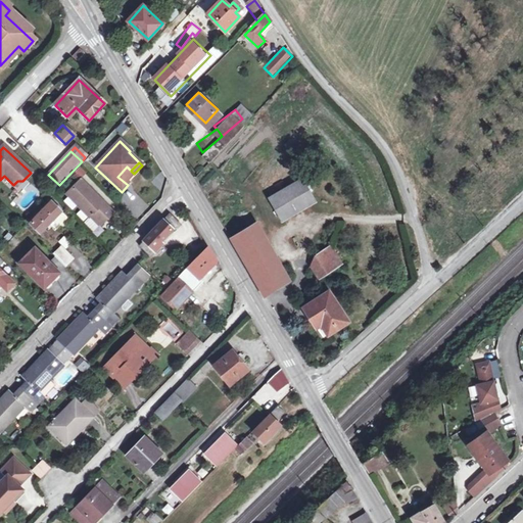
[(79,178),(86,175),(83,168),(76,170),(79,178)]
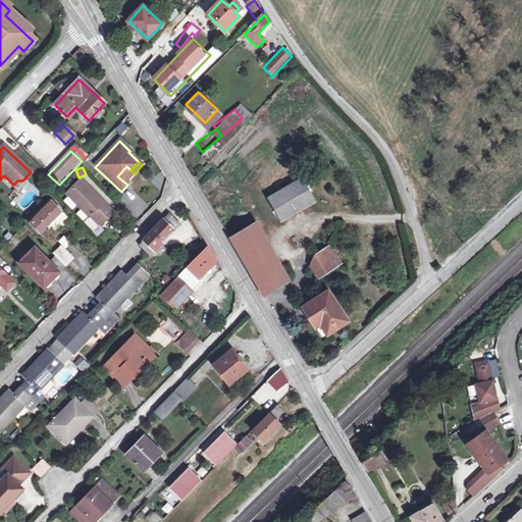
[(93,212),(104,222),(113,214),(81,180),(66,194),(89,216),(93,212)]
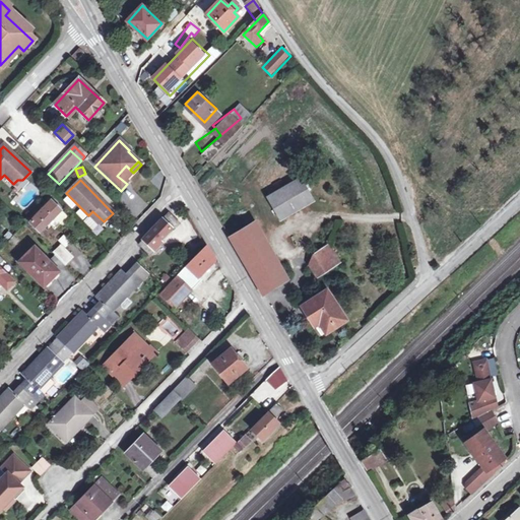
[(312,203),(299,180),(265,200),(280,223),(312,203)]
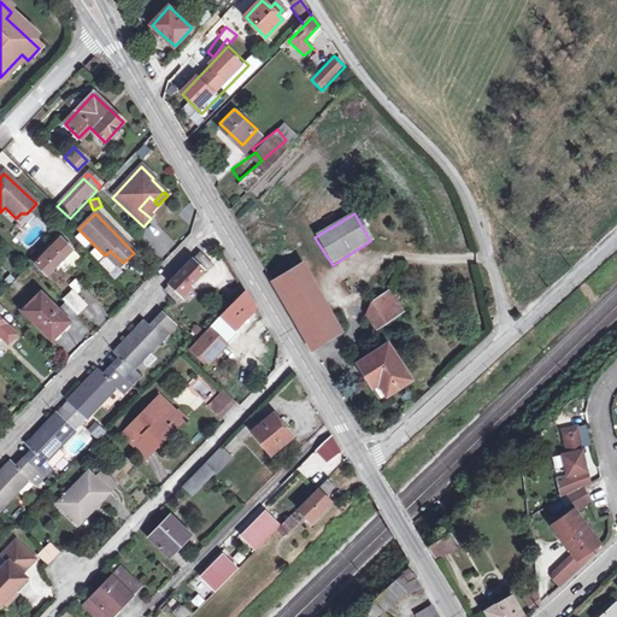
[(63,259),(71,251),(62,241),(60,244),(54,239),(35,259),(40,264),(37,265),(47,275),(63,259)]
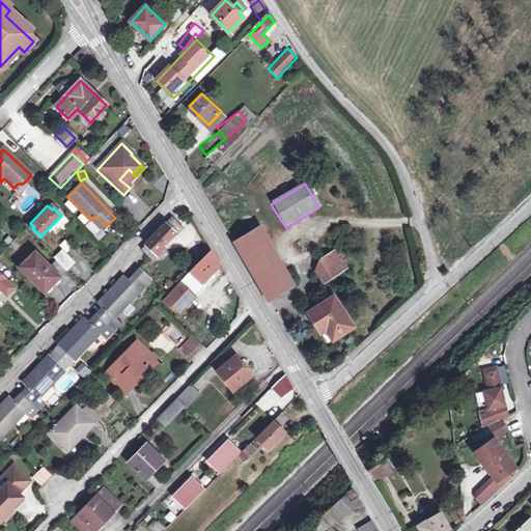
[(61,216),(54,223),(60,229),(67,222),(61,216)]
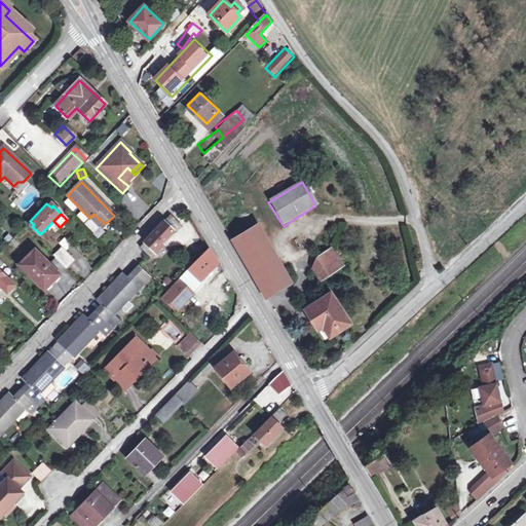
[(101,229),(105,224),(94,214),(89,218),(101,229)]
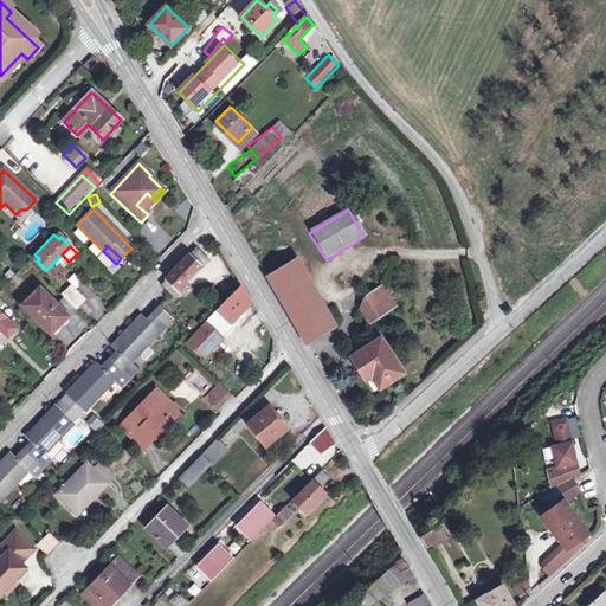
[(202,270),(210,262),(197,249),(161,284),(175,298),(189,283),(187,282),(199,269),(202,270)]
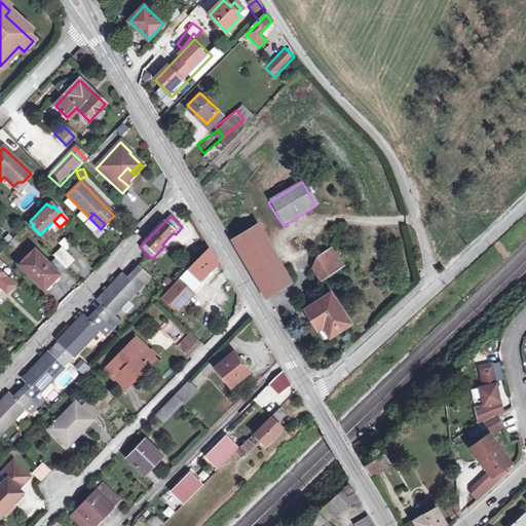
[(234,242),(240,254),(262,240),(256,230),(234,242)]
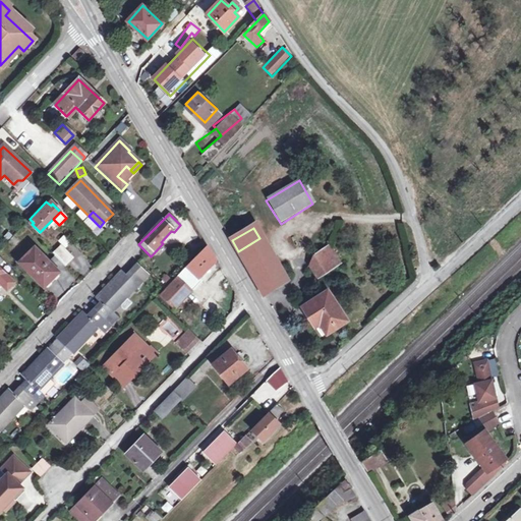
[(259,238),(238,251),(266,296),(288,282),(282,270),(277,273),(259,238)]
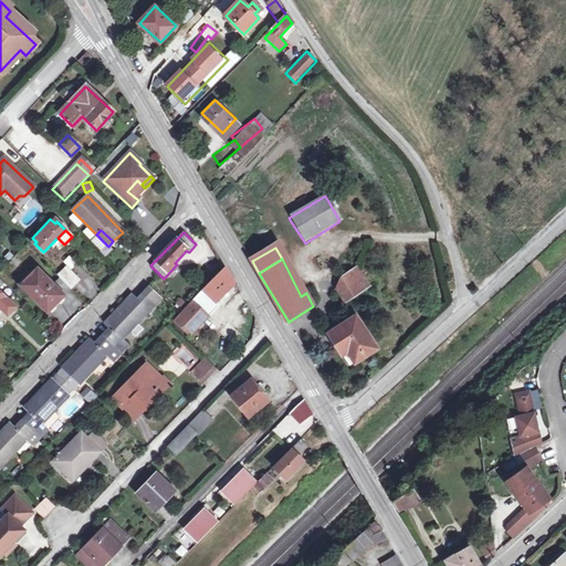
[(55,274),(60,278),(71,290),(79,281),(64,266),(55,274)]
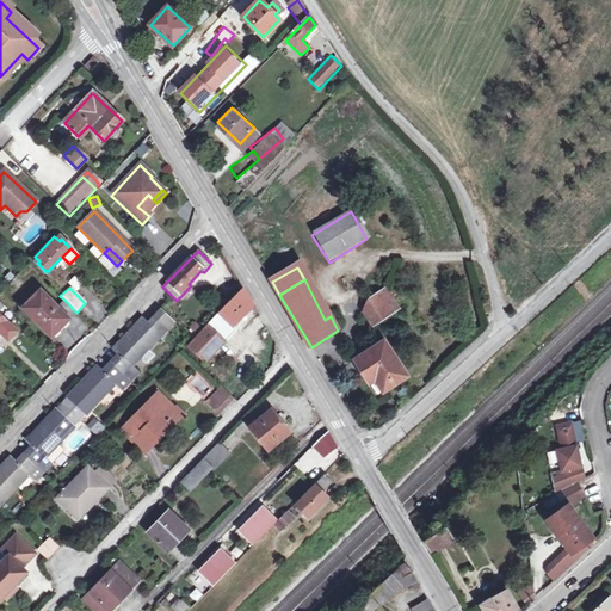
[(386,288),(372,297),(365,313),(375,328),(400,312),(386,288)]
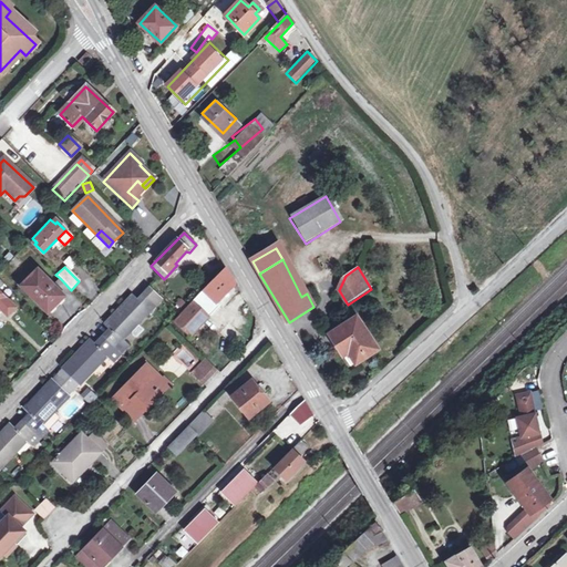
[(71,290),(60,278),(53,285),(38,269),(22,287),(48,312),(71,290)]
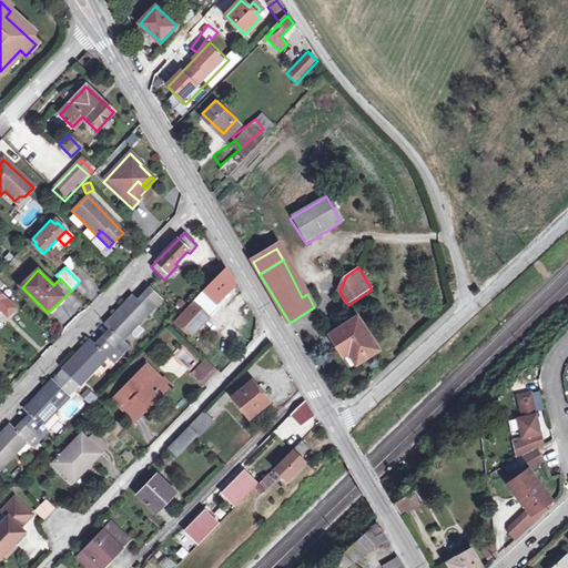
[(235,287),(225,270),(181,315),(174,322),(189,337),(220,307),(217,304),(235,287)]
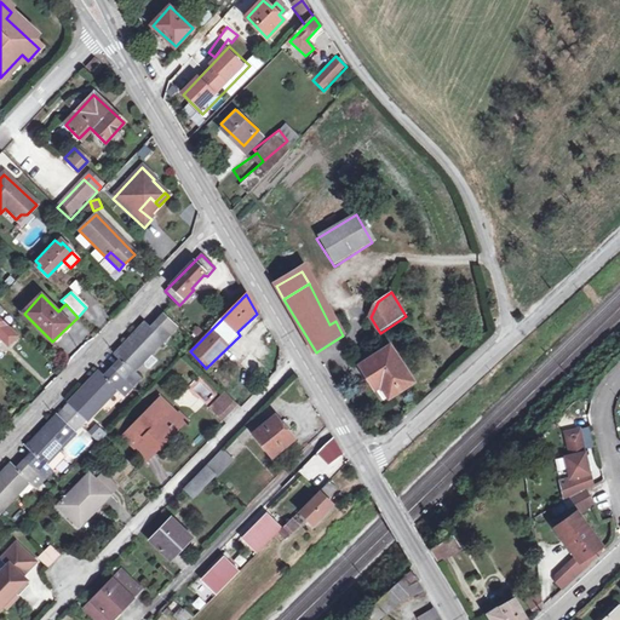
[(158,322),(170,334),(176,329),(165,319),(166,317),(164,315),(158,322)]
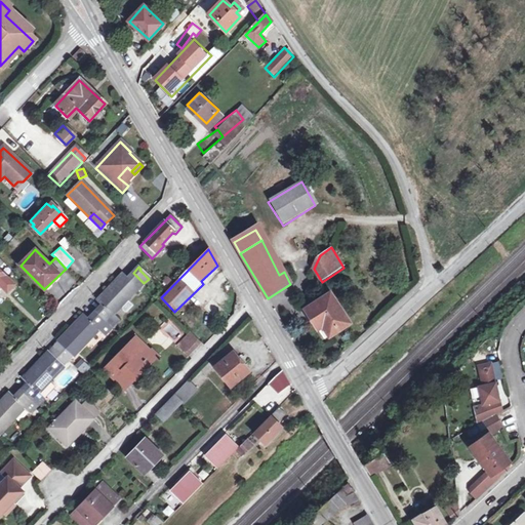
[(1,272),(0,271),(0,289),(2,287),(7,292),(13,285),(1,272)]
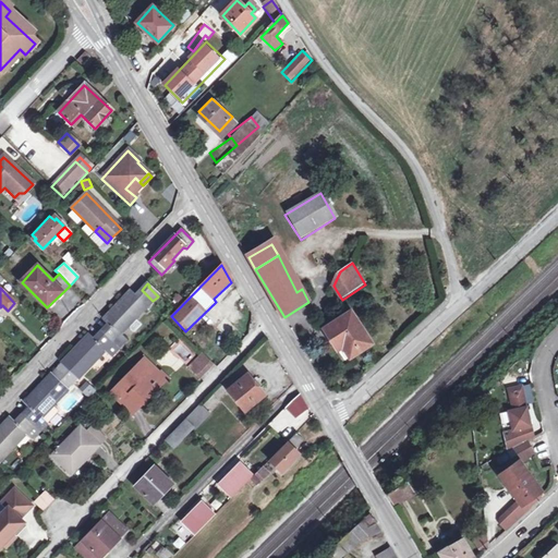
[(146,307),(153,301),(142,290),(135,296),(146,307)]
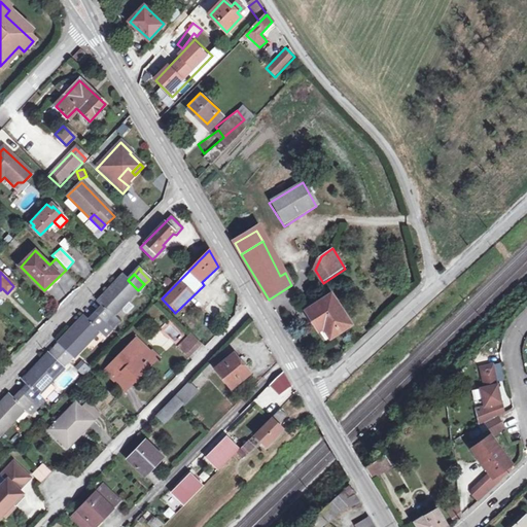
[(95,313),(112,329),(119,322),(114,317),(138,290),(128,280),(123,275),(99,302),(103,306),(95,313)]
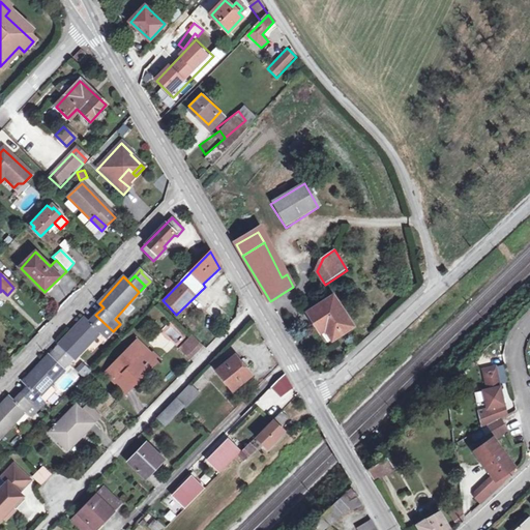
[(355,325),(334,296),(311,313),(329,342),(355,325)]
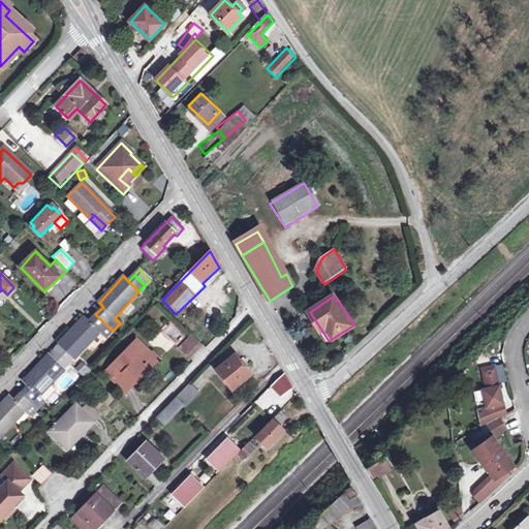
[(62,345),(67,350),(74,358),(75,359),(99,334),(104,339),(113,331),(95,314),(89,321),(85,318),(60,343),(62,345)]
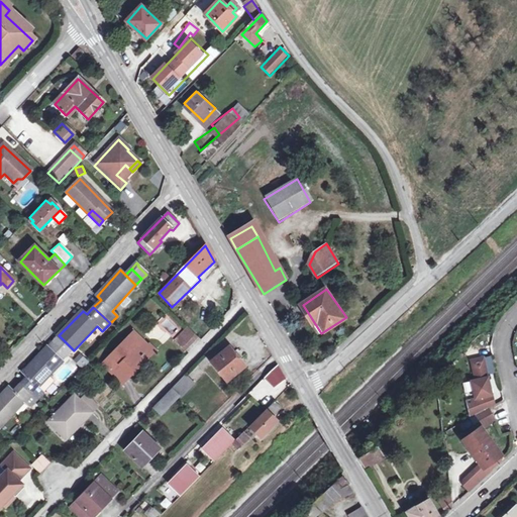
[(173,337),(181,330),(168,314),(159,320),(173,337)]
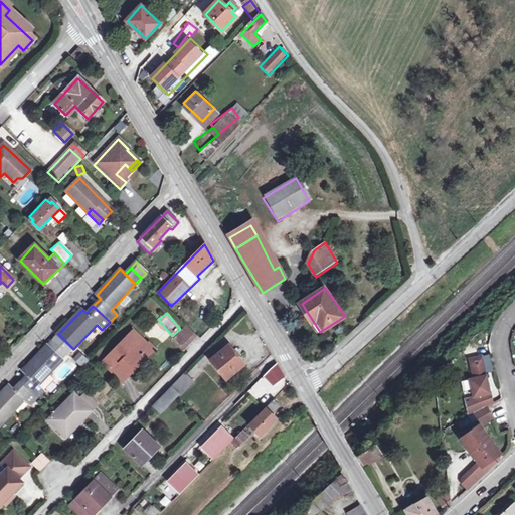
[(184,327),(174,337),(183,346),(193,336),(184,327)]
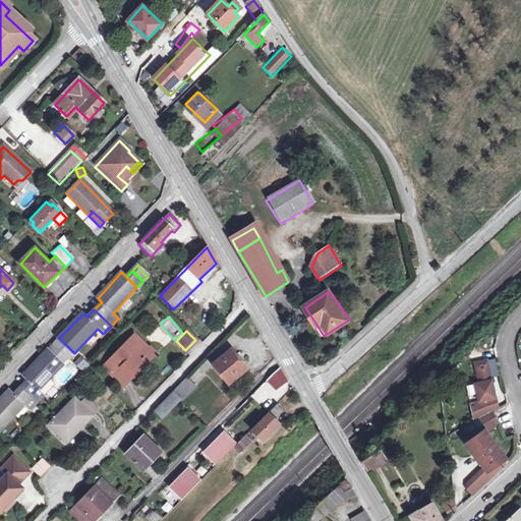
[(122,368),(132,379),(153,357),(134,339),(105,368),(110,373),(116,368),(119,370),(122,368)]
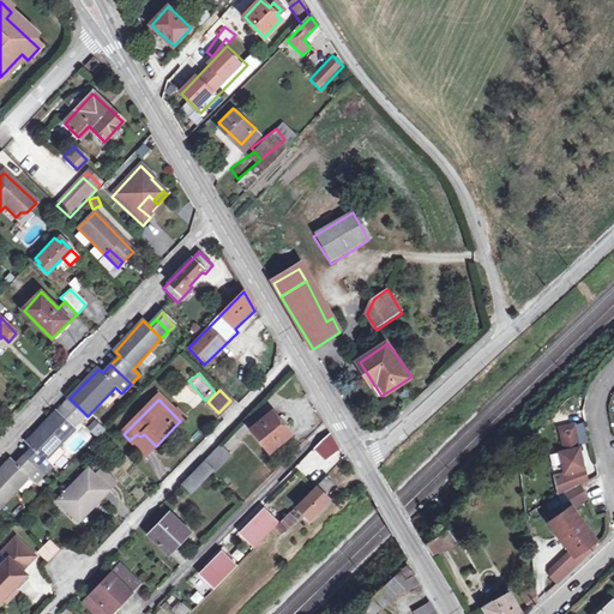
[(65,408),(79,422),(86,415),(78,407),(72,401),(65,408)]
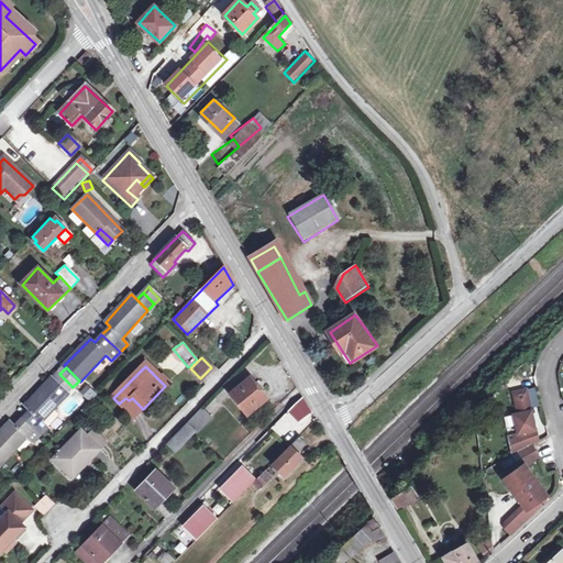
[(59,374),(53,381),(67,393),(73,387),(59,374)]
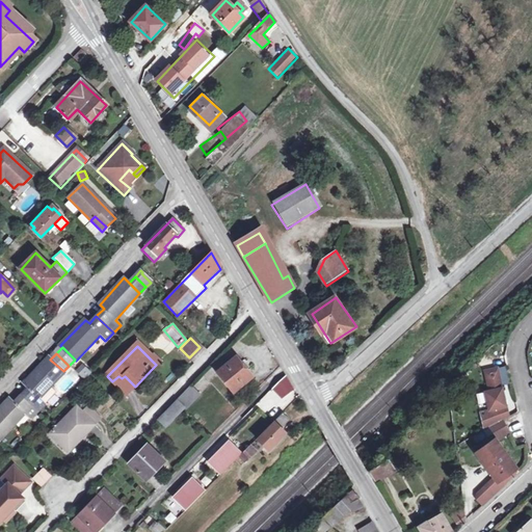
[(46,403),(41,398),(51,387),(64,372),(63,371),(50,360),(49,357),(25,381),(29,387),(21,395),(38,410),(46,403)]
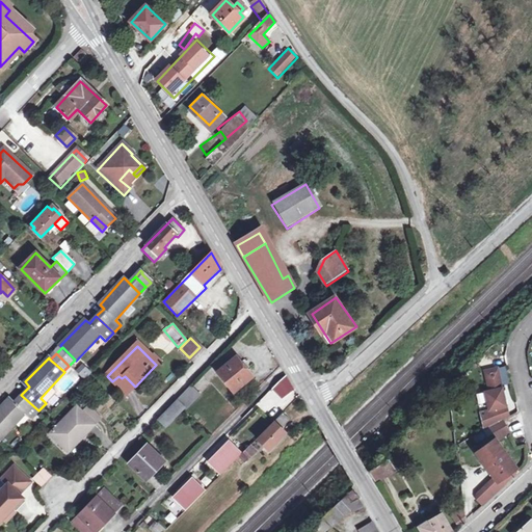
[(233,394),(250,379),(235,360),(217,374),(233,394)]
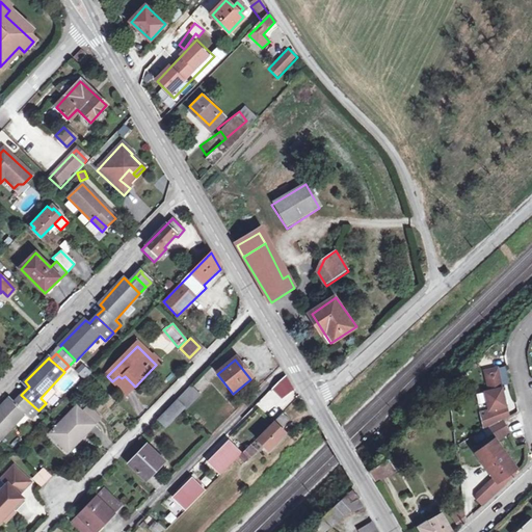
[(85,368),(79,374),(85,380),(90,375),(88,374),(90,372),(85,368)]
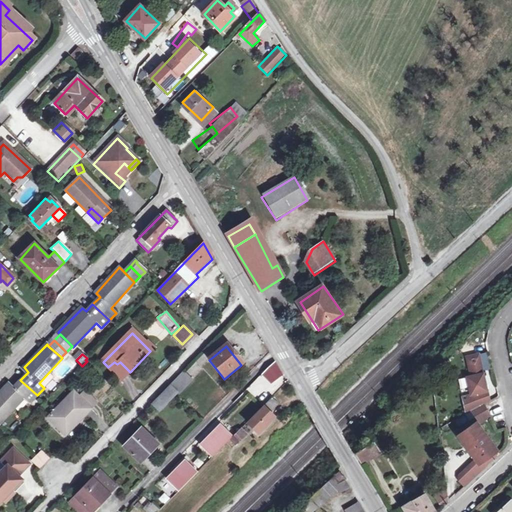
[(483,404),(489,400),(477,354),(465,357),(470,376),(466,377),(471,394),(462,396),(467,414),(471,411),(483,404)]
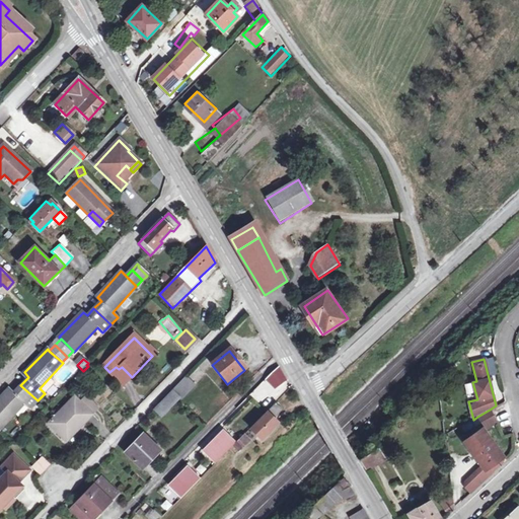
[(471,362),(467,363),(472,382),(476,381),(471,362)]
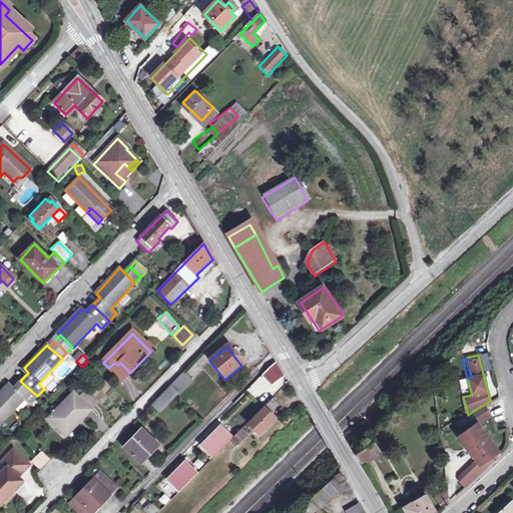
[(114,363),(108,368),(121,382),(130,373),(120,363),(117,365),(114,363)]
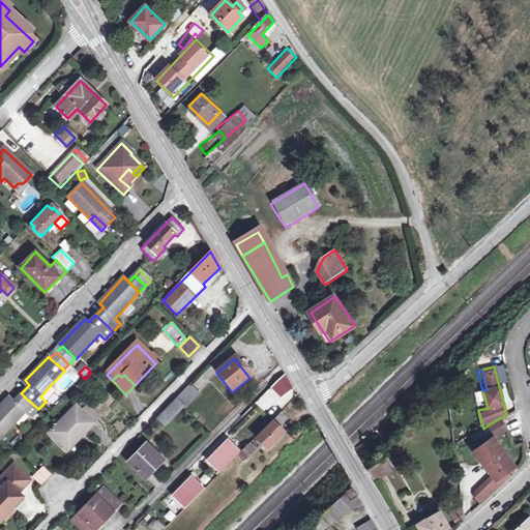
[(285,377),(275,386),(284,398),(292,390),(285,377)]
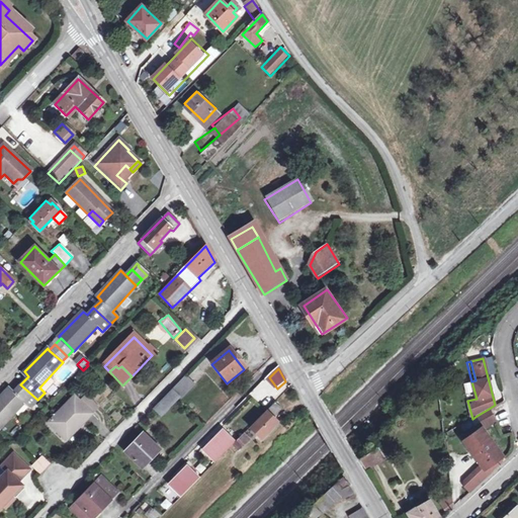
[(50,376),(39,387),(45,393),(55,381),(50,376)]
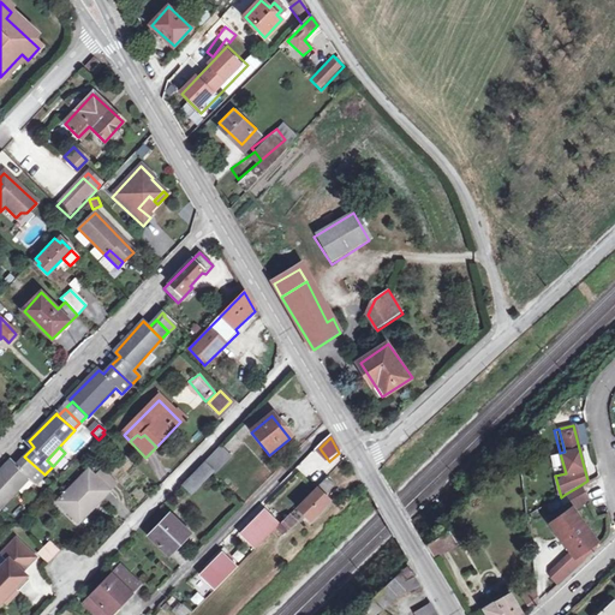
[(202,464),(210,471),(214,475),(228,458),(219,447),(202,464)]
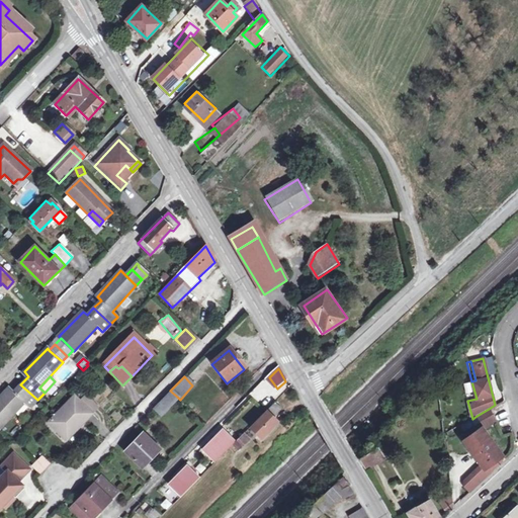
[(262,403),(271,394),(260,382),(251,393),(262,403)]
